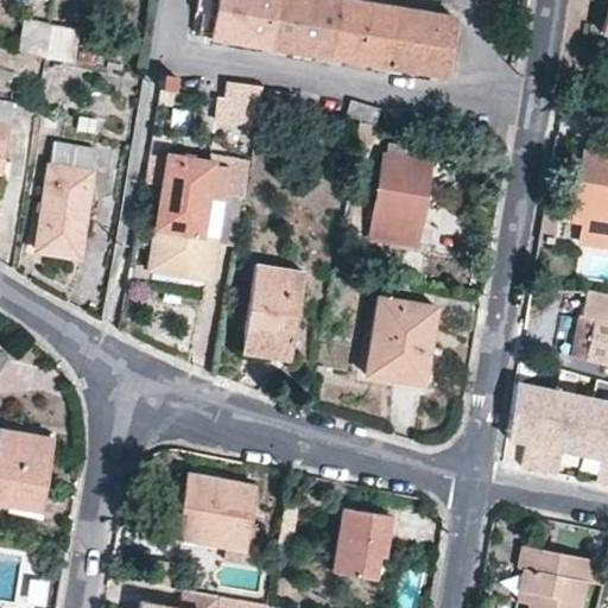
[(268,46),(274,0),(216,0),(216,8),(197,5),(196,12),(201,12),(197,35),(268,46)]
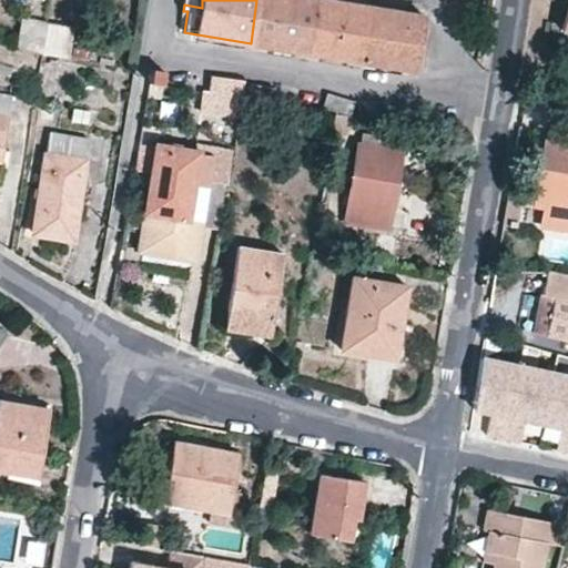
[(305,52),(313,0),(256,0),(251,43),(305,52)]
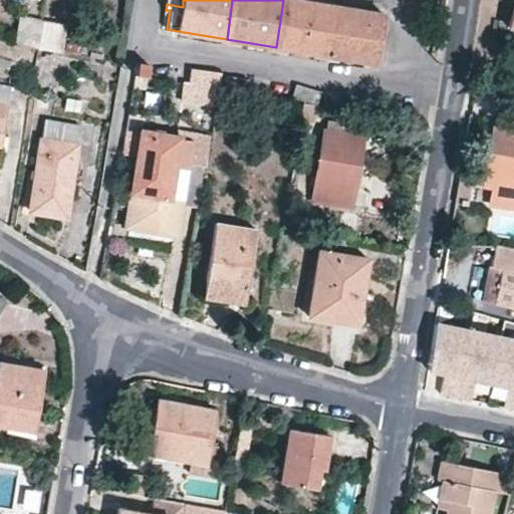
[(326,56),(333,6),(297,0),(283,0),(276,47),(326,56)]
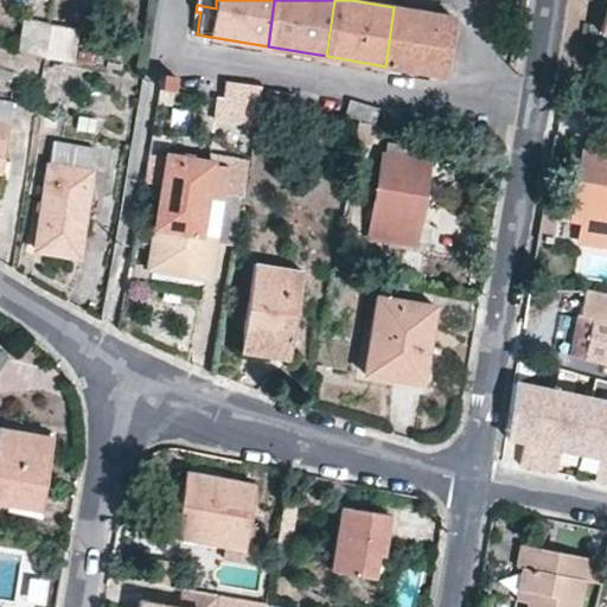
[(441,75),(452,17),(394,7),(385,66),(441,75)]
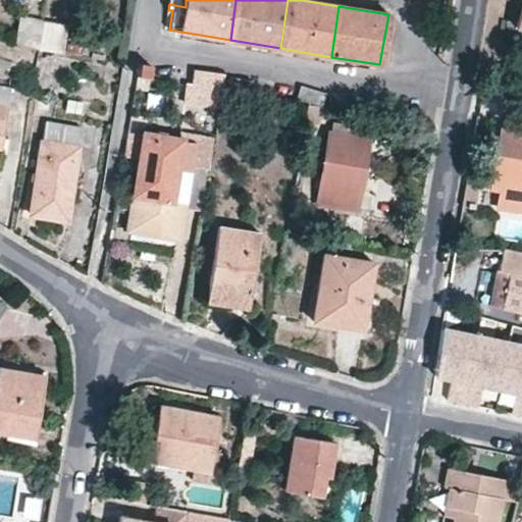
[(43,21),(19,14),(14,42),(38,49),(43,21)]
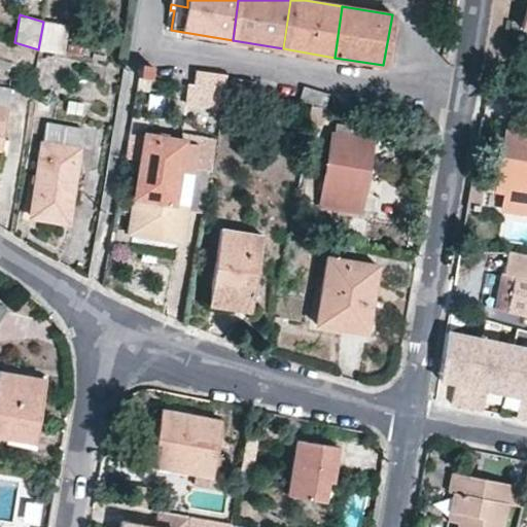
[(38,49),(63,55),(67,25),(43,22),(38,49)]
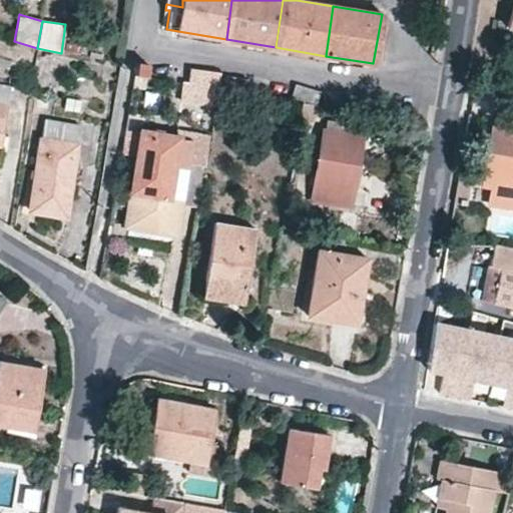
[(134,74),(145,76),(147,65),(136,64),(134,74)]
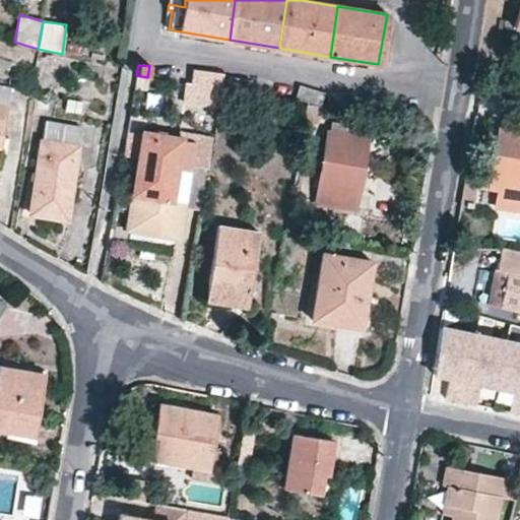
[(219,87),(221,72),(193,69),(191,84),(219,87)]
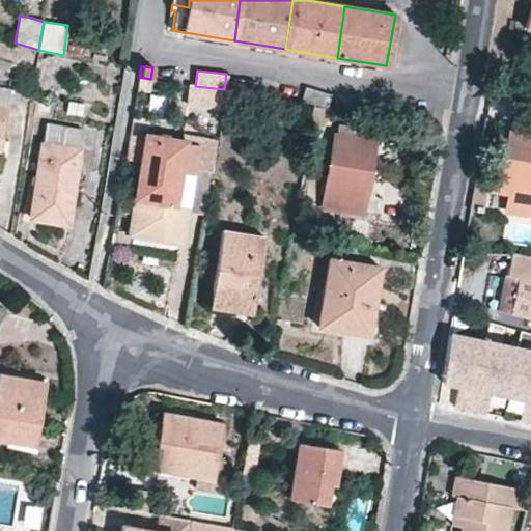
[(229,78),(227,90),(253,94),(255,82),(229,78)]
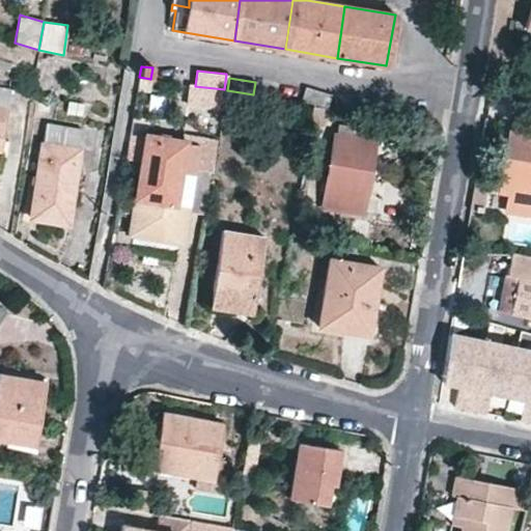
[(0,139),(1,139),(10,88),(0,86),(0,139)]
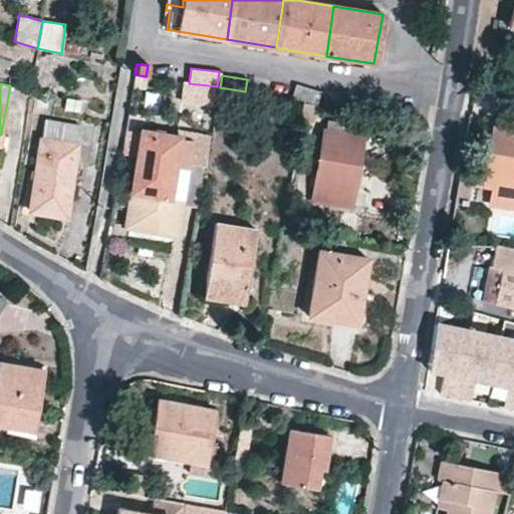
[(316,103),(320,92),(295,84),(291,96),(316,103)]
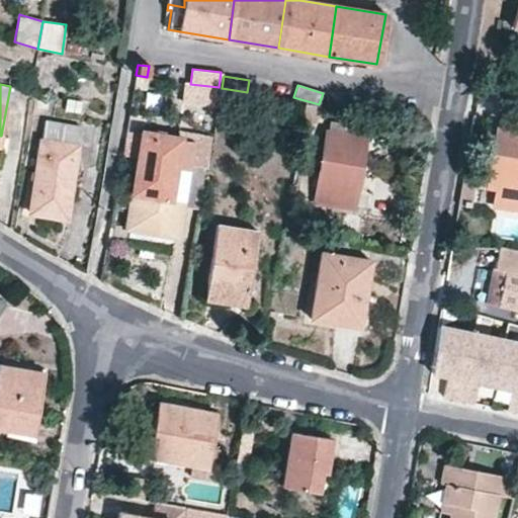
[(80,126),(45,120),(29,212),(65,218),(80,126)]
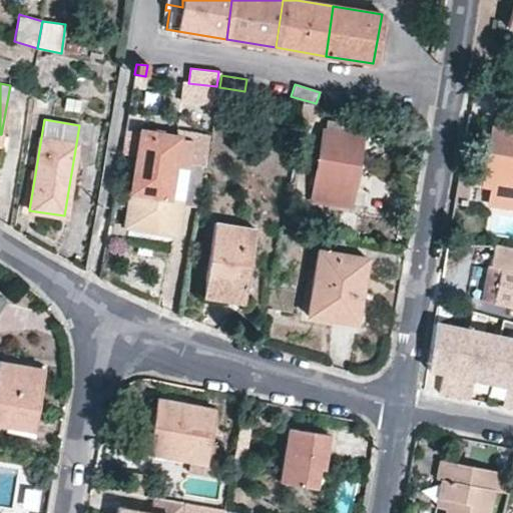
[(312,199),(349,205),(361,137),(359,136),(360,126),(327,121),(326,131),(323,130),(312,199)]
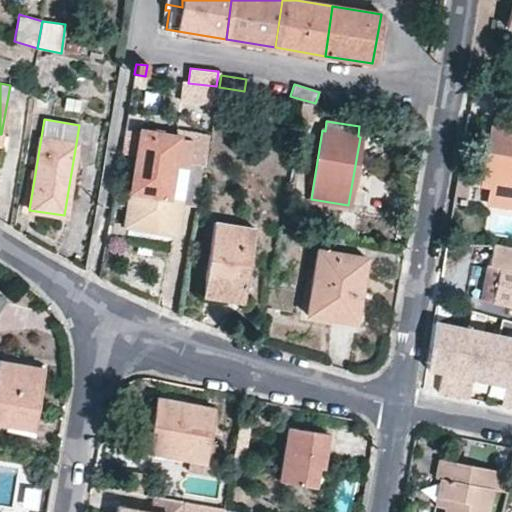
[(511,205),(511,128),(490,125),(486,150),(496,151),(491,182),(488,202),(511,205)]
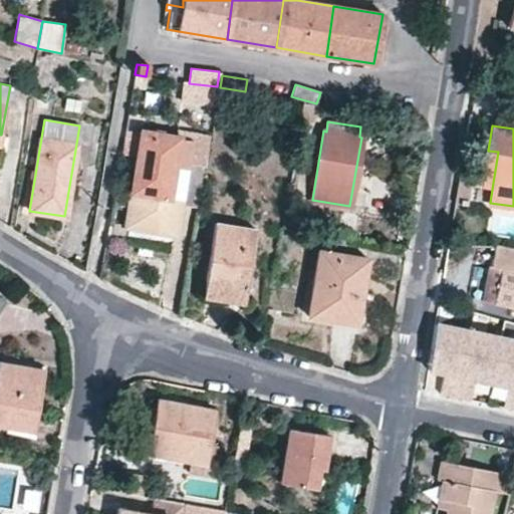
[(181,204),(192,140),(141,132),(137,155),(134,169),(124,225),(170,233),(176,234),(181,204)]
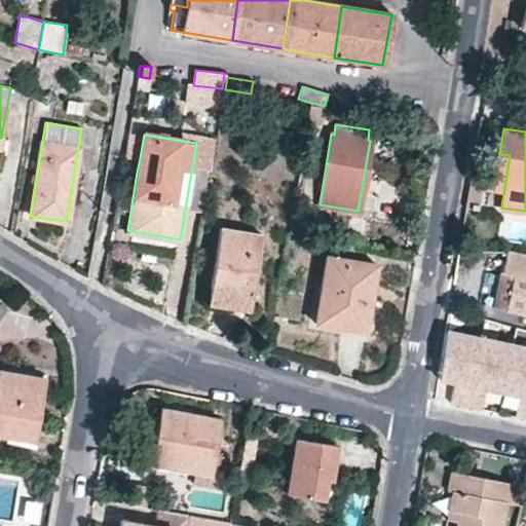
[(494,185),(504,187),(510,155),(499,154),(494,185)]
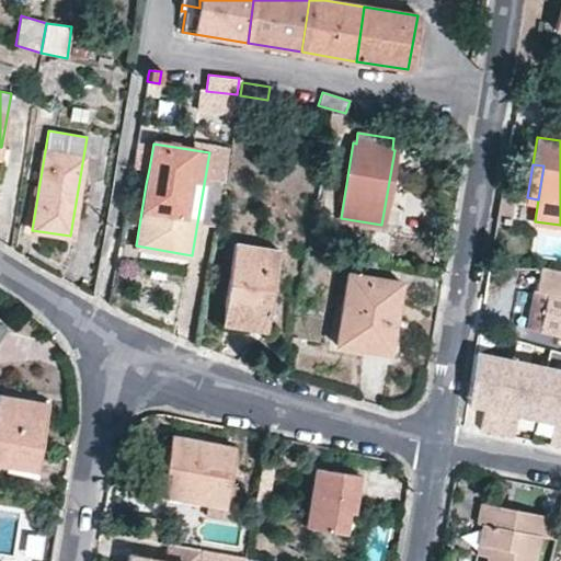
[(135,182),(146,184),(149,169),(138,168),(135,182)]
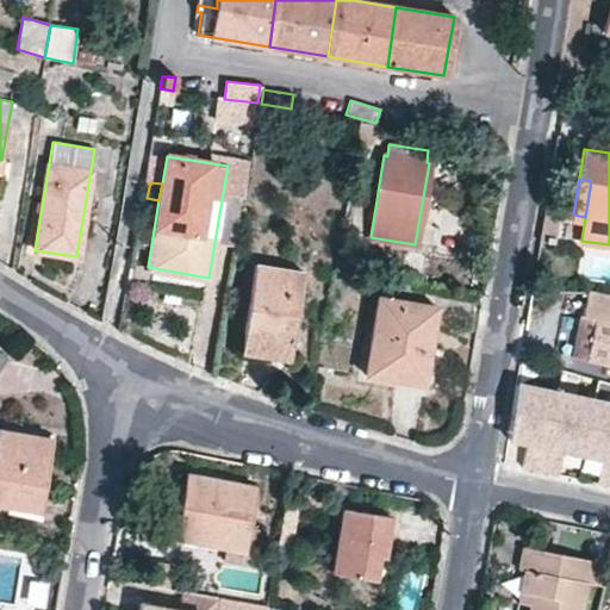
[(144,288),(148,267),(134,265),(130,286),(144,288)]
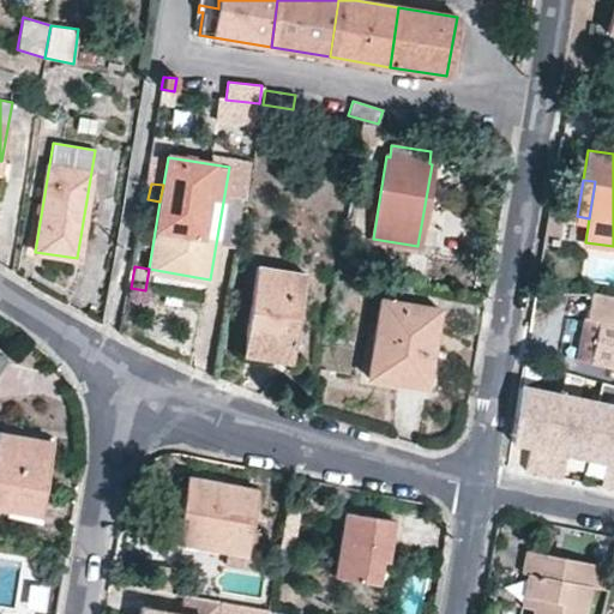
[(149,269),(145,290),(199,300),(203,278),(149,269)]
